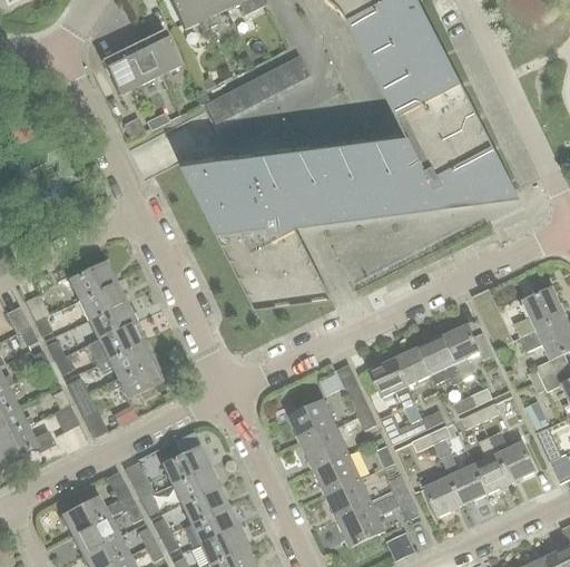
[(169,0),(184,29),(205,19),(196,0),(169,0)]
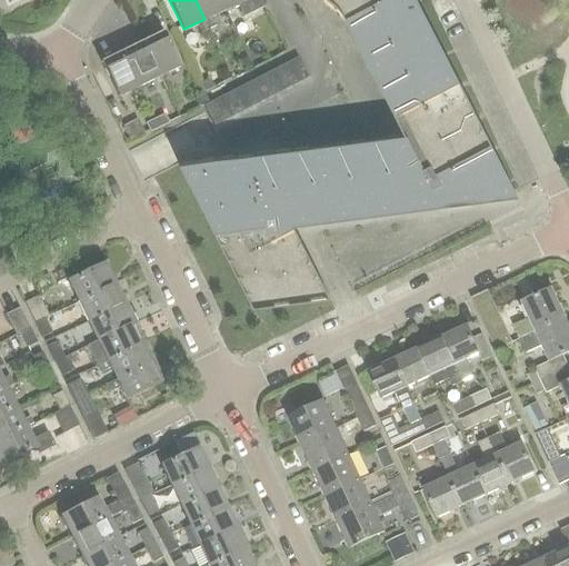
[(257,315),(333,305),(298,235),(522,205),(416,0),(323,0),(326,3),(332,0),(336,0),(403,133),(369,137),(368,137),(251,151),(252,155),(237,156),(235,154),(177,161),(257,315)]
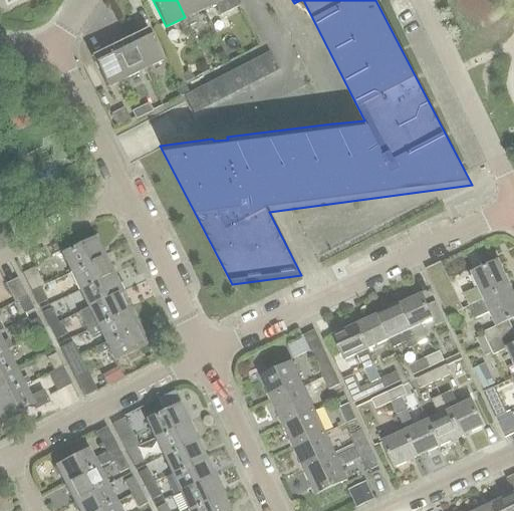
[(203,8),(199,0),(177,0),(185,17),(203,8)]
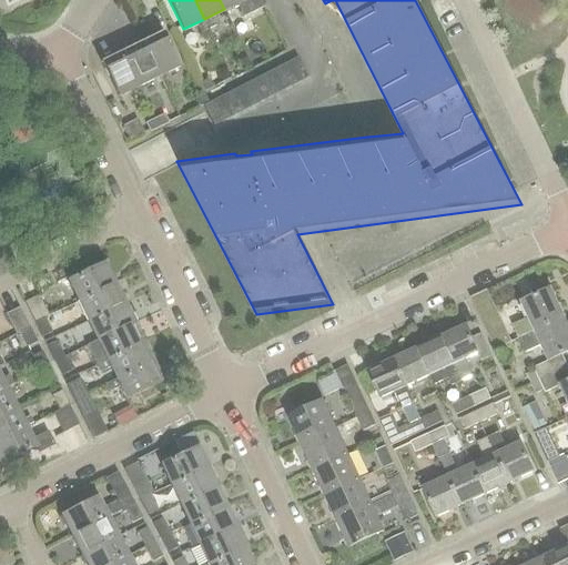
[(263,4),(261,0),(220,0),(224,9),(236,2),(242,14),(263,4)]
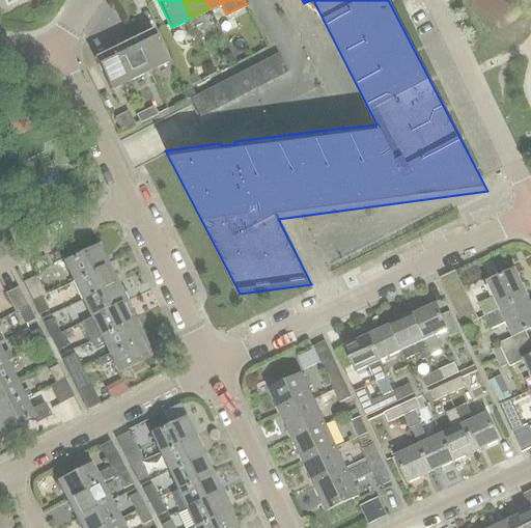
[(152,27),(133,36),(149,70),(168,60),(152,27)]
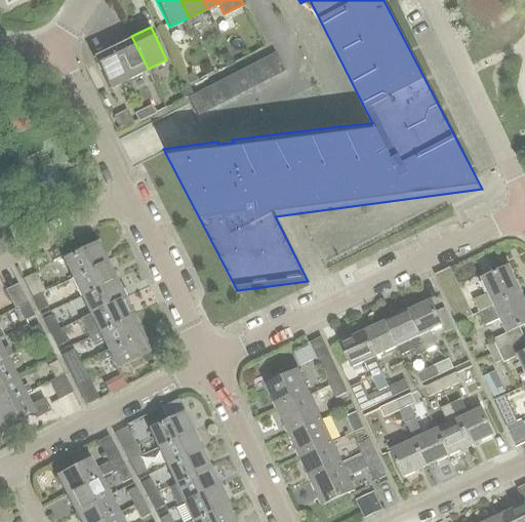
[(112,46),(128,78),(148,69),(131,36),(112,46)]
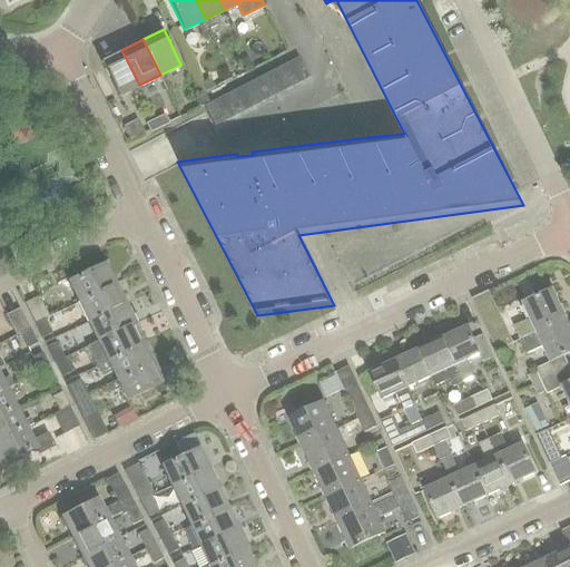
[(121,50),(101,60),(118,95),(139,85),(121,50)]
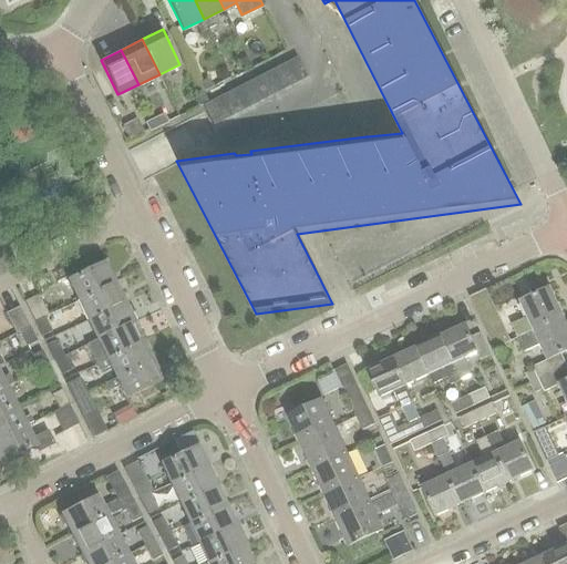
[(246,55),(237,60),(243,70),(251,65),(246,55)]
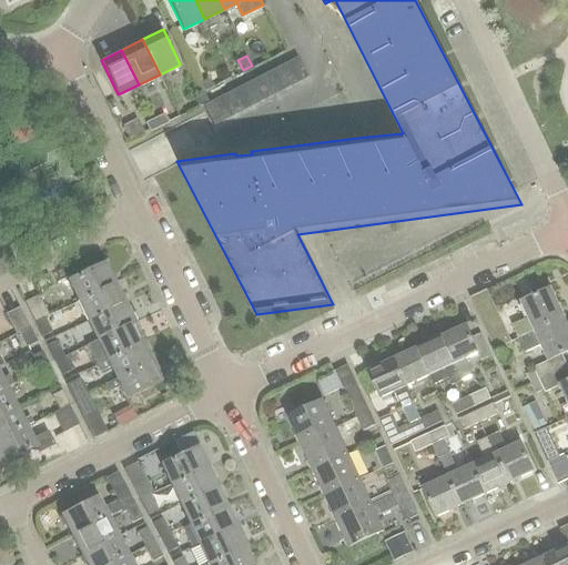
[(210,100),(201,104),(210,122),(308,74),(300,57),(217,96),(210,100)]
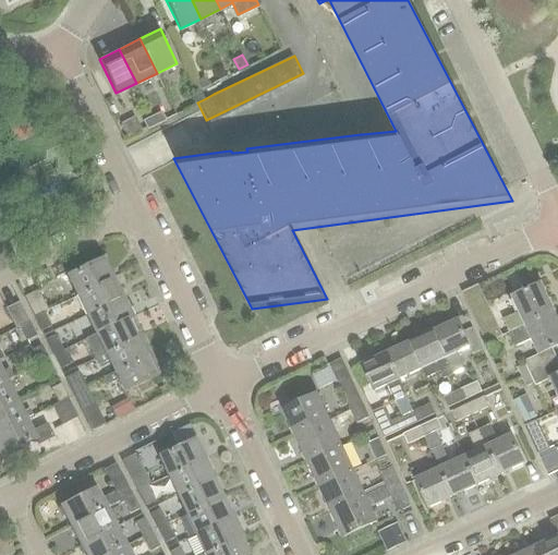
[(205,87),(202,89),(206,98),(214,94),(206,79),(202,81),(205,87)]
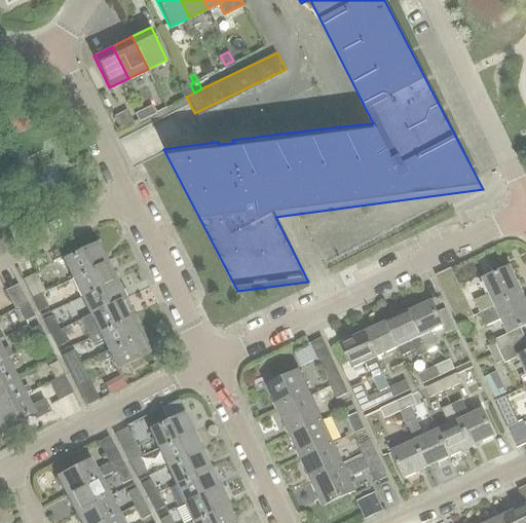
[(186,97),(194,92),(190,84),(181,88),(186,97)]
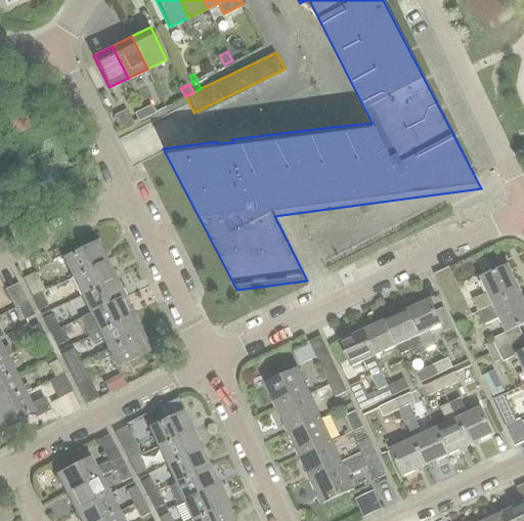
[(151,102),(143,106),(147,115),(156,111),(151,102)]
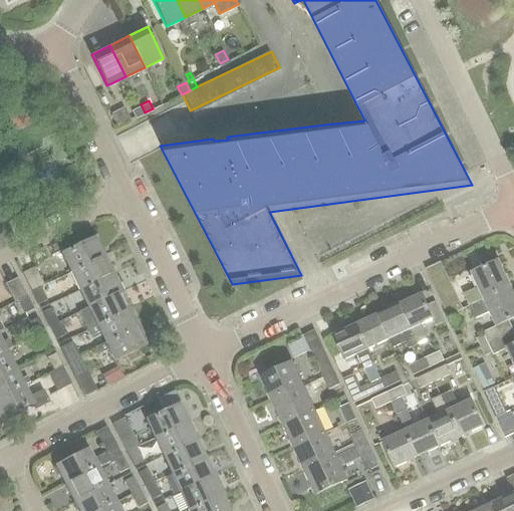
[(136,116),(145,112),(141,104),(132,108),(136,116)]
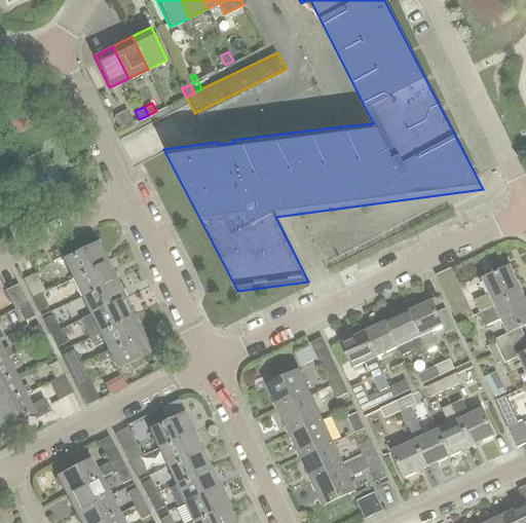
[(135,121),(132,114),(119,120),(122,127),(135,121)]
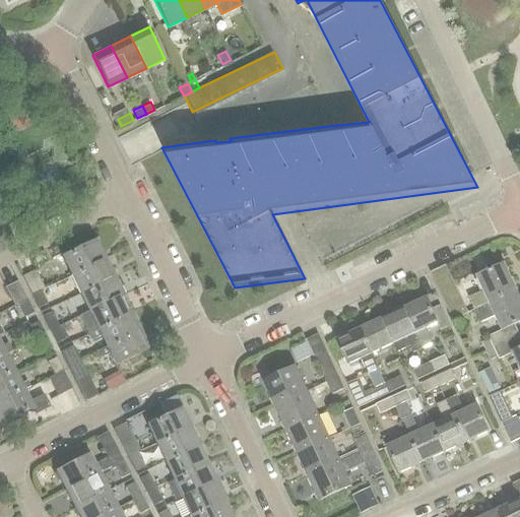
[(96,239),(62,256),(70,273),(105,257),(96,239)]
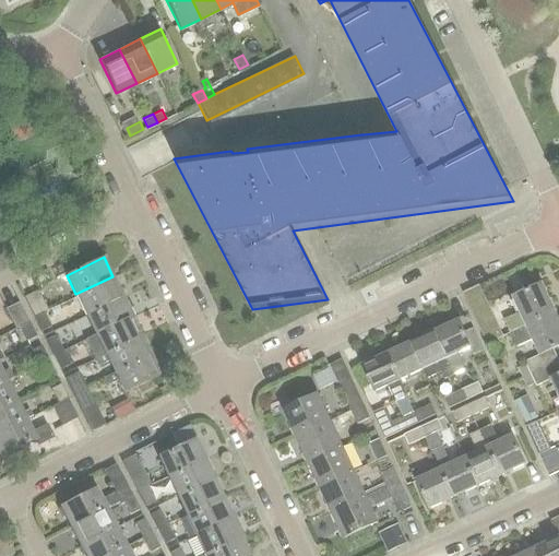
[(113,276),(75,294),(85,315),(122,296),(113,276)]
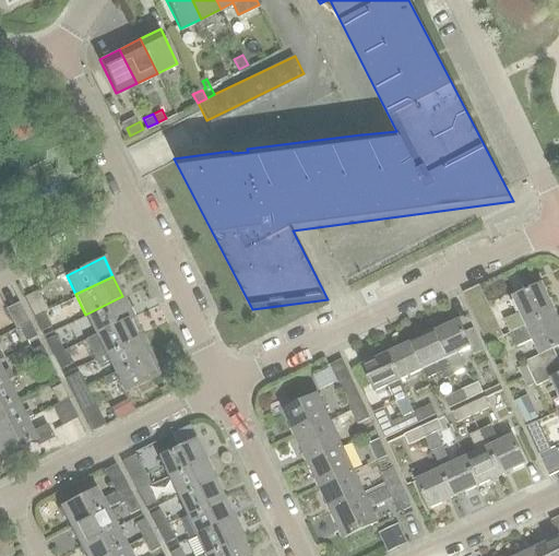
[(504,320),(510,332),(556,310),(543,283),(513,296),(521,312),(504,320)]
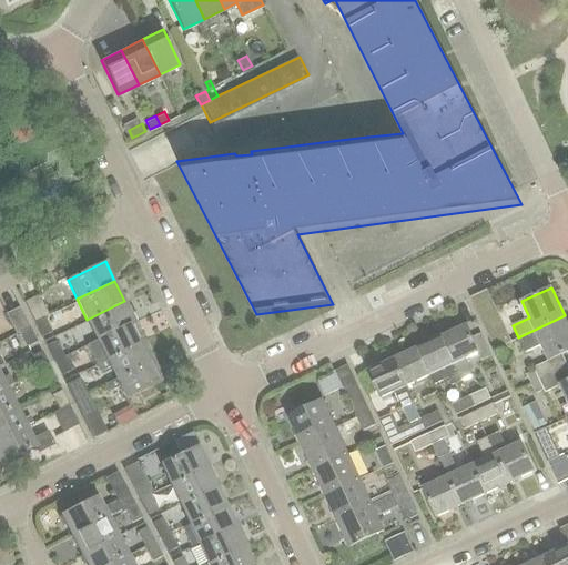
[(509,342),(486,292),(473,298),(497,349),(509,342)]
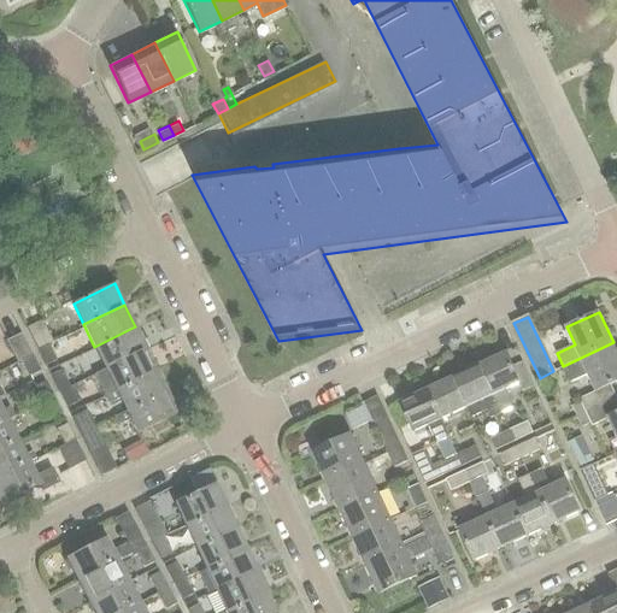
[(27,325),(37,347),(52,340),(42,318),(27,325)]
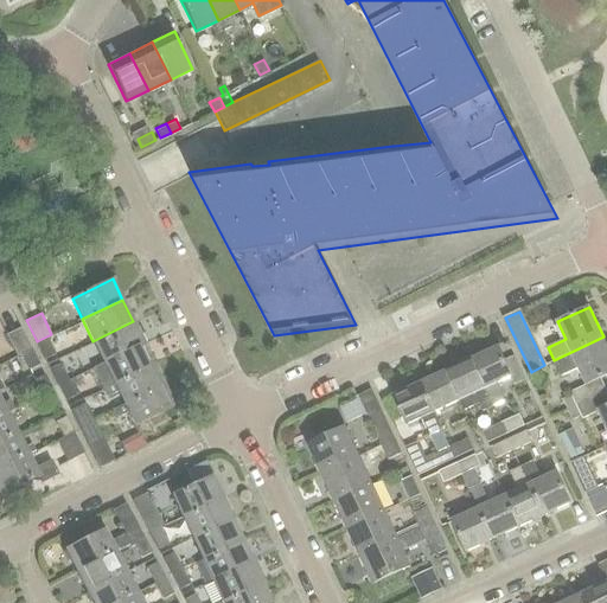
[(133,321),(93,341),(103,361),(144,341),(133,321)]
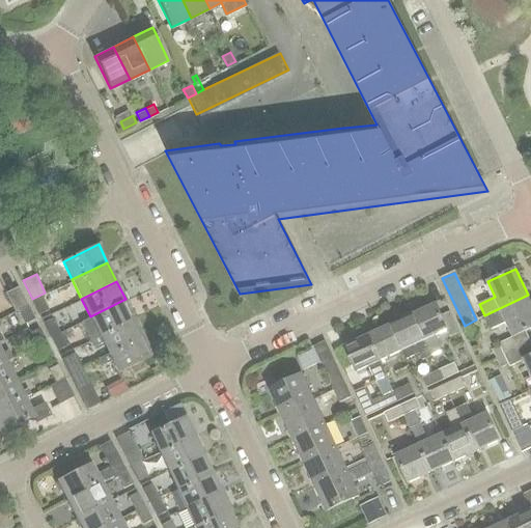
[(27,304),(18,285),(5,292),(15,310),(27,304)]
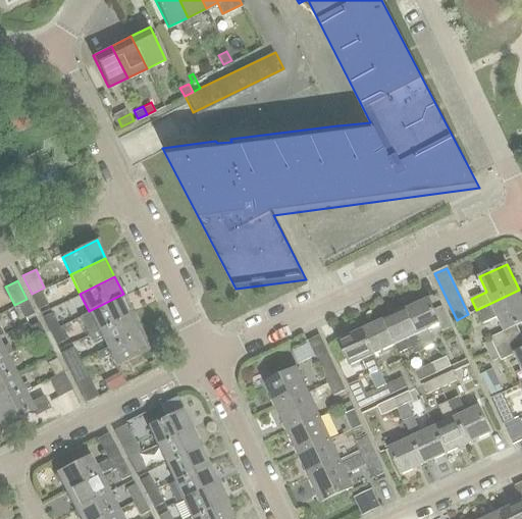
[(53,306),(44,288),(32,294),(41,312),(53,306)]
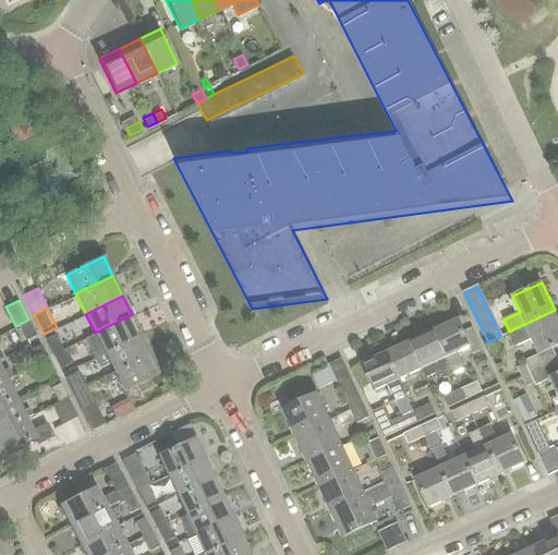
[(517,366),(521,375),(557,358),(553,347),(557,344),(557,315),(555,310),(509,332),(516,346),(532,338),(538,352),(525,359),(526,361),(517,366)]
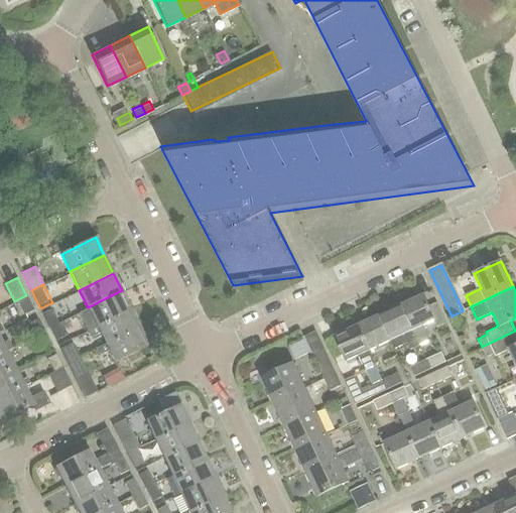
[(91,314),(96,325),(130,308),(122,290),(88,307),(80,311),(84,318),(91,314)]
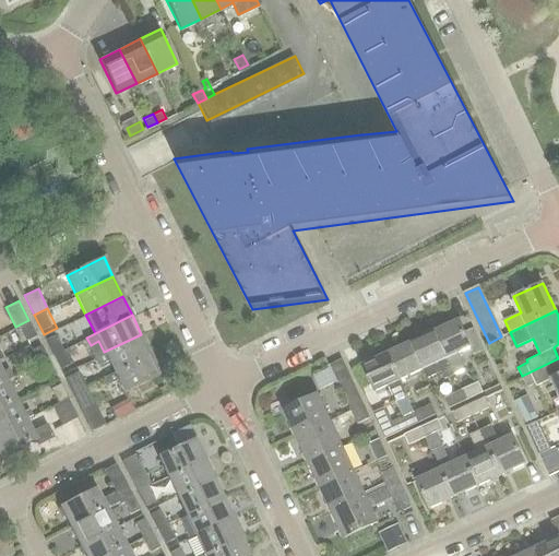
[(472,344),(479,340),(482,340),(474,326),(465,330),(460,318),(435,329),(455,373),(467,367),(460,350),(472,344)]
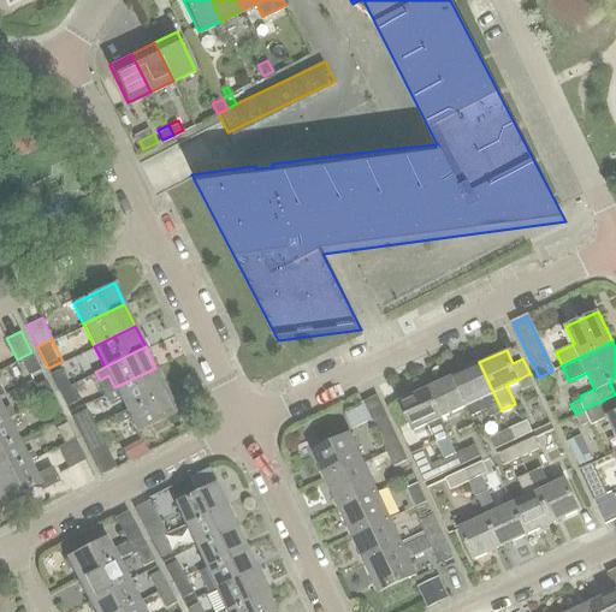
[(17,360),(24,376),(40,368),(31,352),(17,360)]
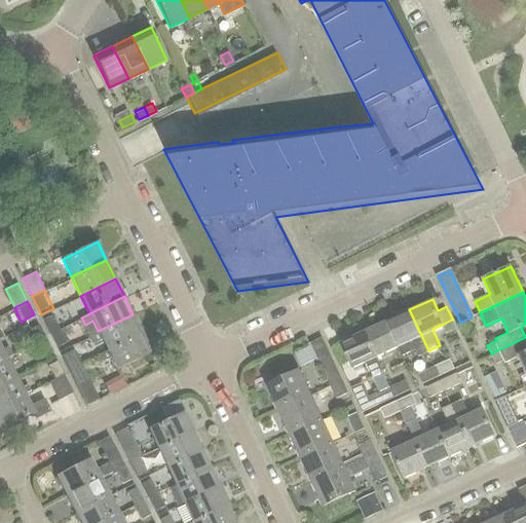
[(41,314),(49,333),(63,326),(53,308),(41,314)]
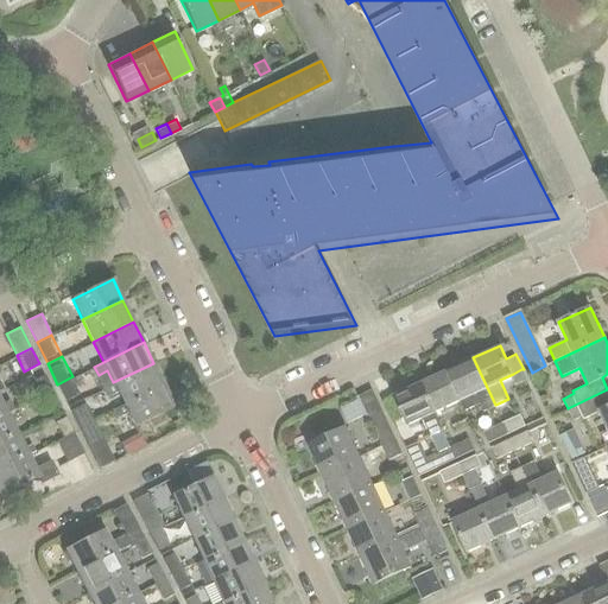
[(495,405),(473,357),(447,370),(461,399),(466,409),(482,401),(486,409),(495,405)]
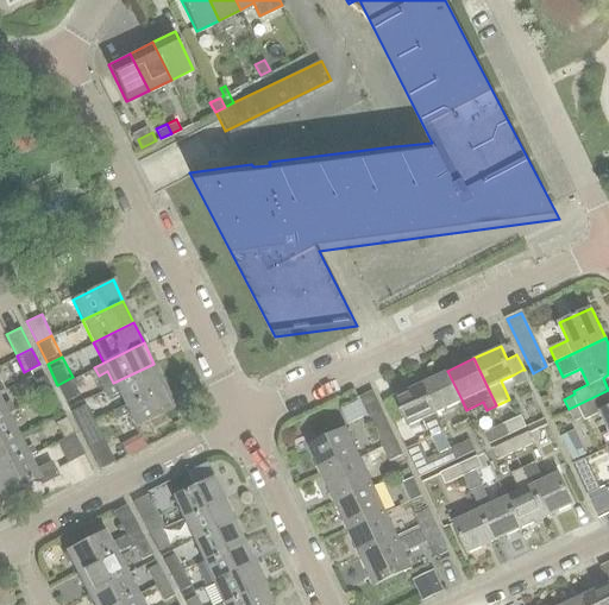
[(164,385),(154,364),(113,383),(105,388),(108,396),(118,391),(124,405),(164,385)]
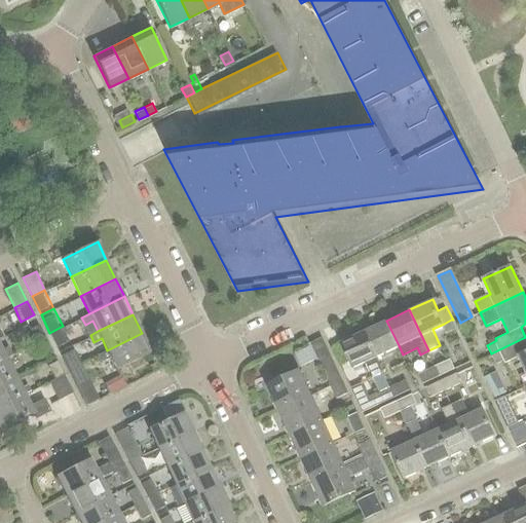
[(365,331),(376,356),(399,345),(386,321),(365,331)]
